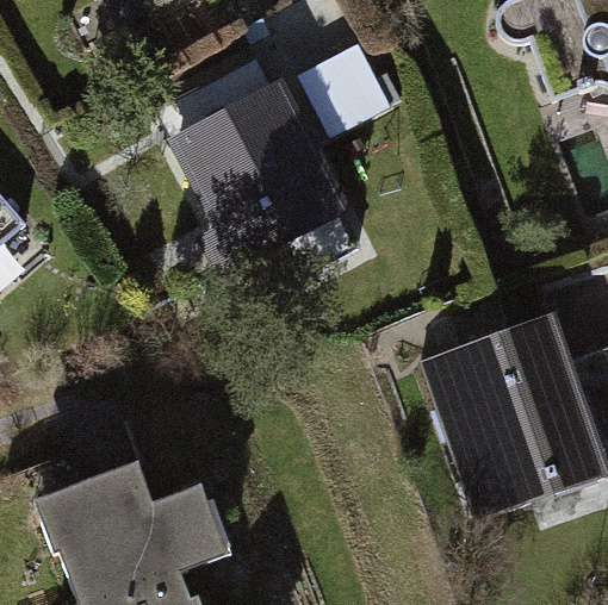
[(101,0),(113,23),(156,0),(101,0)]
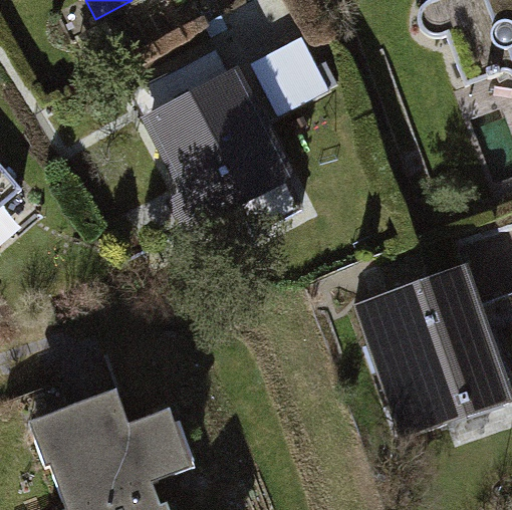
[(444,28),(463,82),(507,64),(511,68),(511,0),(423,0),(418,4),(419,20),(432,29),(444,28)]
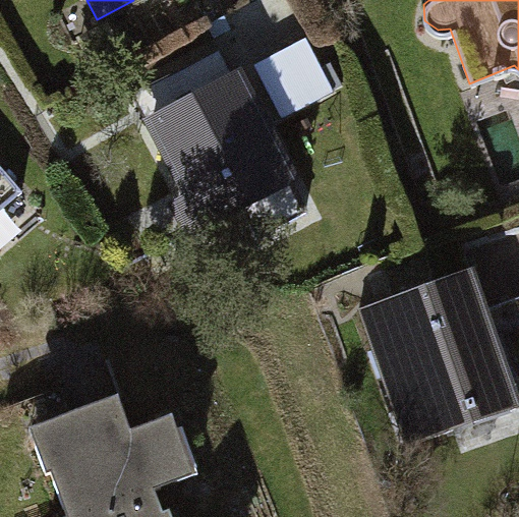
[(234,67),(223,46),(131,90),(204,228),(301,178),(241,63),(234,67)]
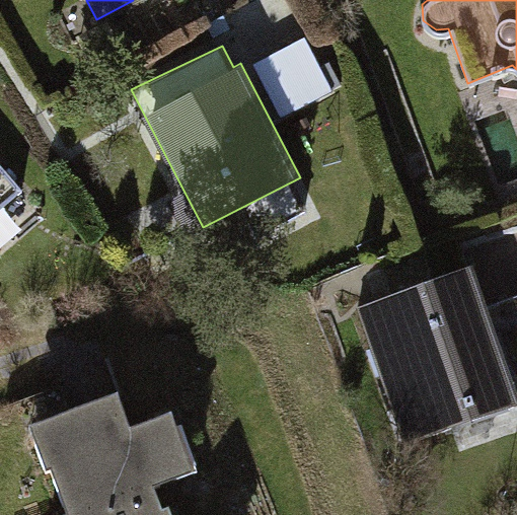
[(0,254),(47,218),(0,164),(0,254)]
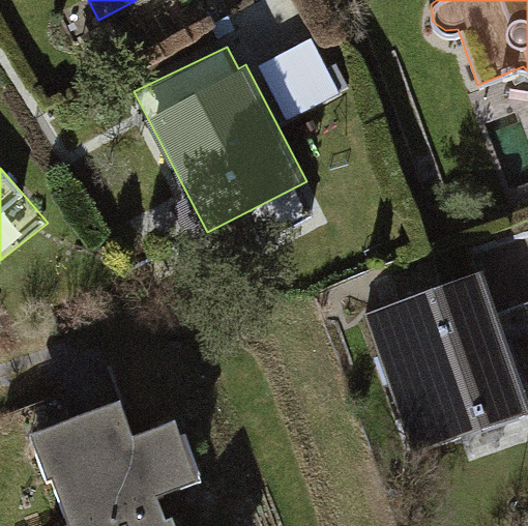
[(411,450),(525,410),(478,270),(362,314),(411,450)]
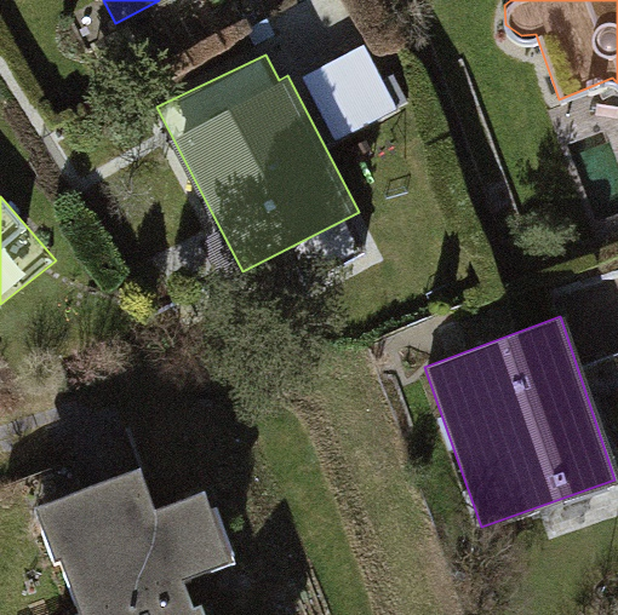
[(144,465),(34,507),(75,614),(72,614),(209,614),(192,569),(235,553),(207,481),(156,499),(144,465)]
